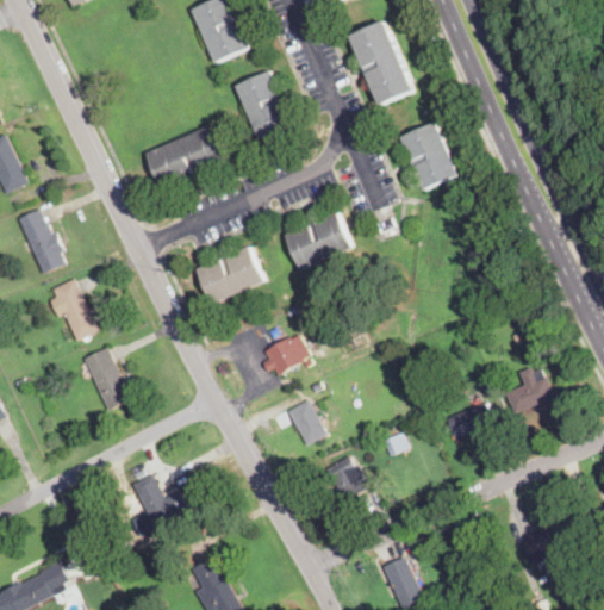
[(213,61),(212,62),(190,10),(210,0),(226,0),(247,47),(213,61)]
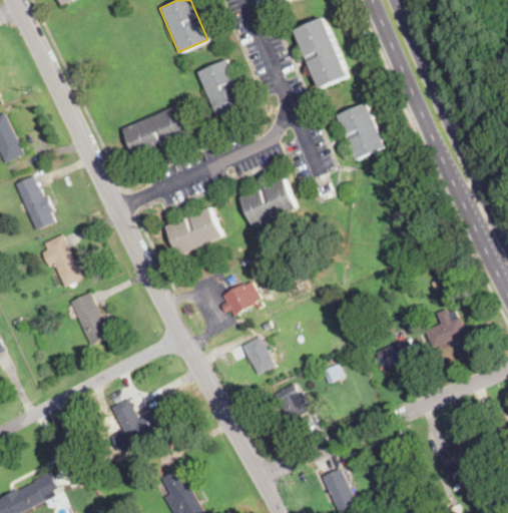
[(338,52),(342,62),(348,75),(319,88),(307,61),(306,61),(304,56),(305,56),(293,30),(322,17),(338,52)]
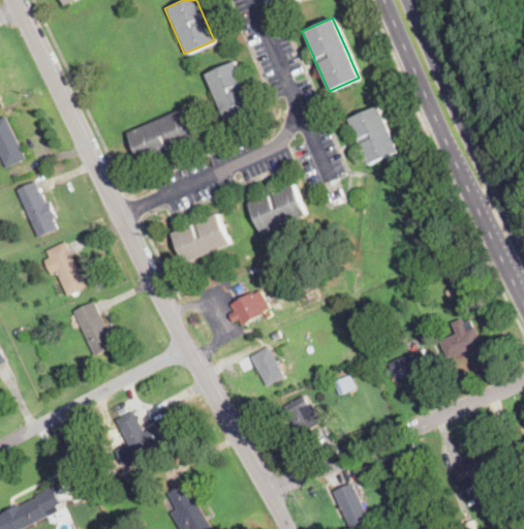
[(252,106),(222,120),(203,73),(208,71),(233,61),(252,106)]
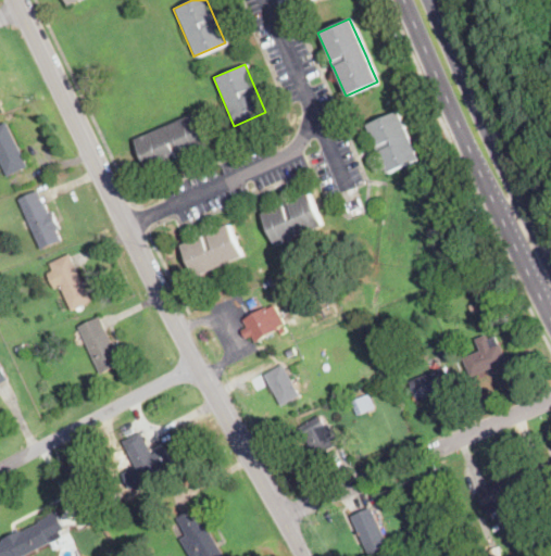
[(410,146),(413,153),(416,159),(384,173),(375,151),(374,152),(372,149),(371,147),(373,146),(363,125),(395,111),(410,146)]
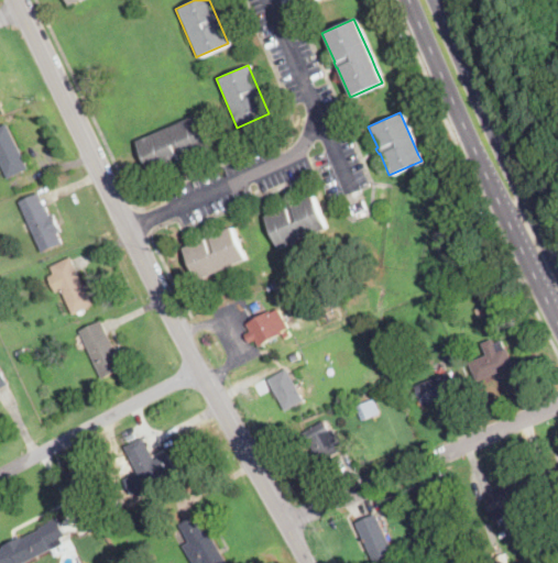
[(182,159),(177,162),(176,162),(175,159),(146,172),(133,141),(172,125),(197,114),(210,145),(181,158),(182,159)]
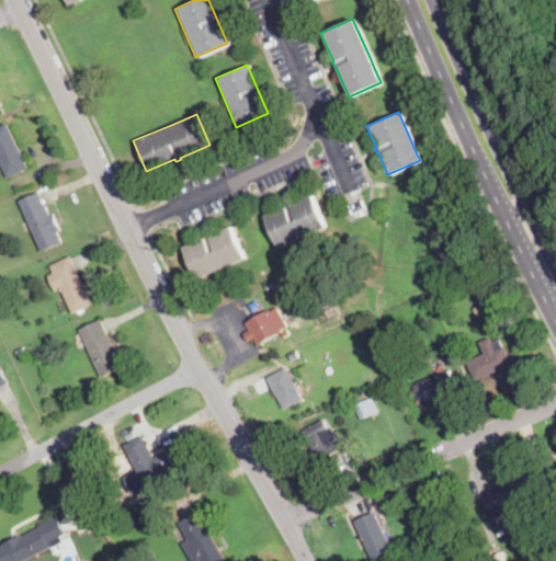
[(15,151),(16,153),(24,168),(3,178),(0,171),(0,124),(2,123),(15,151)]
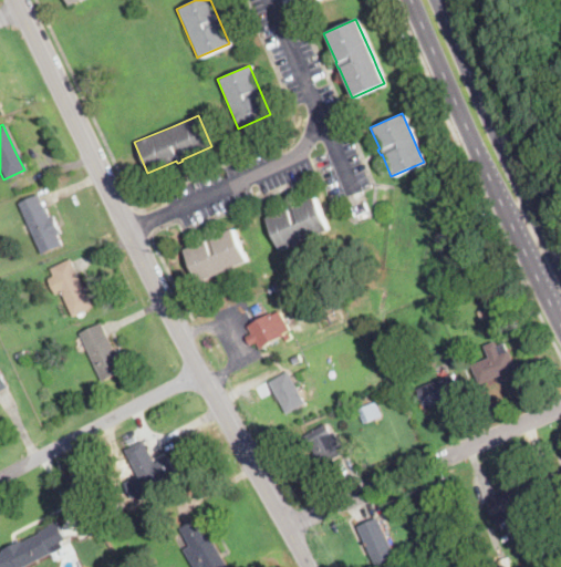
[(39,203),(40,206),(41,206),(47,217),(50,215),(58,232),(54,234),(59,245),(38,254),(14,204),(34,194),(39,203)]
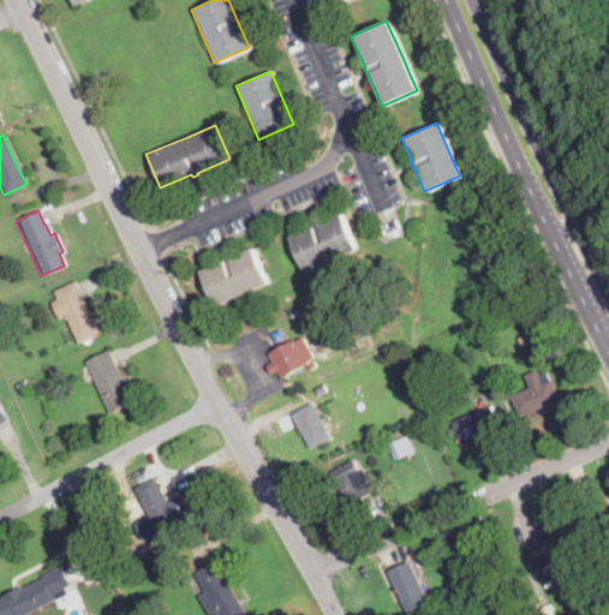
[(342,222),(345,230),(353,249),(300,270),(286,238),(286,237),(309,226),(308,225),(314,222),(315,224),(338,214),(342,222)]
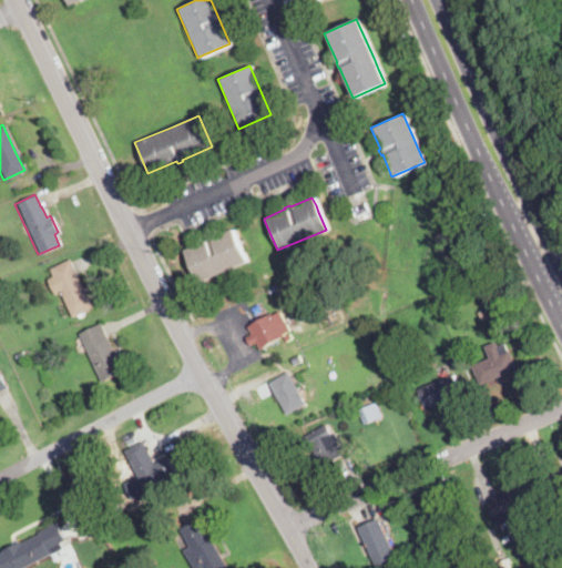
[(231,230),(241,254),(244,261),(195,282),(182,250),(203,241),(202,239),(204,237),(207,236),(208,239),(231,230)]
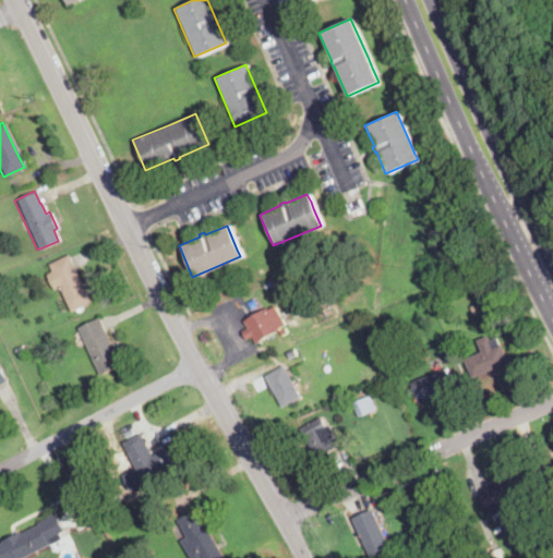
[(73,268),(76,275),(89,301),(69,312),(57,287),(50,290),(43,275),(44,275),(40,268),(45,266),(48,273),(50,271),(46,264),(67,254),(73,268)]
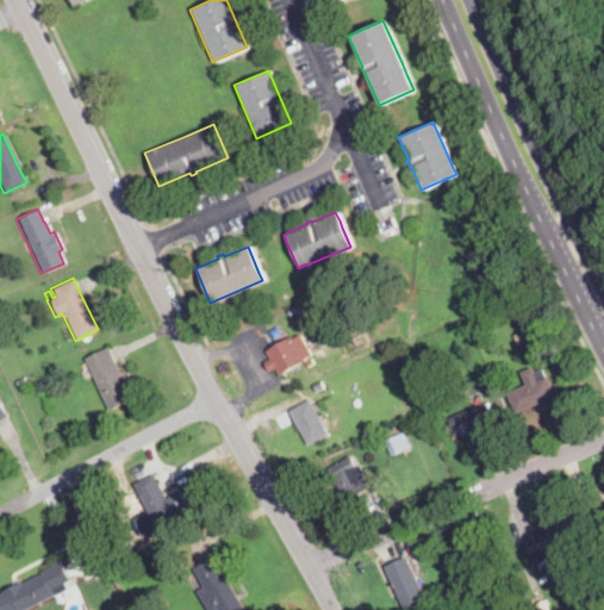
[(293,311),(287,315),(284,307),(291,305),(293,311)]
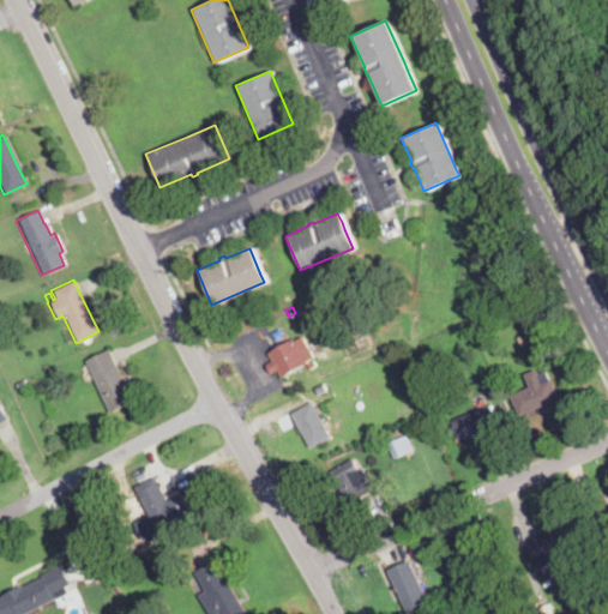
[(518,347),(516,347),(512,338),(518,336),(519,335),(523,344),(518,347)]
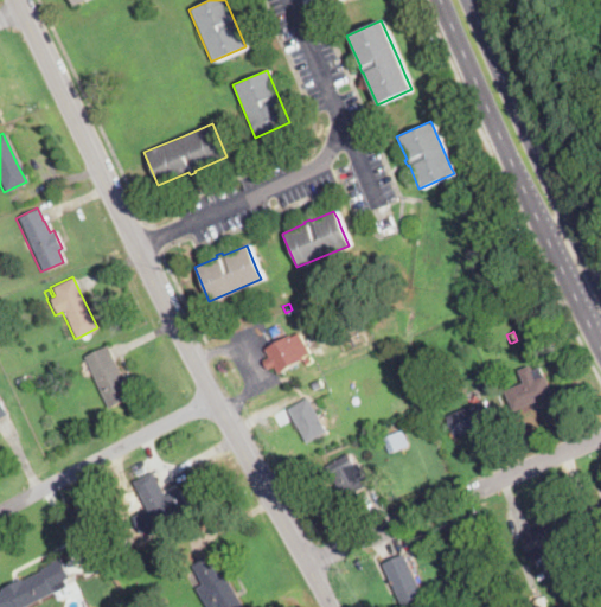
[(296,334),(301,343),(307,353),(300,357),(301,359),(274,374),(270,365),(263,369),(259,359),(264,357),(260,349),(287,333),(288,336),(295,332),(296,334)]
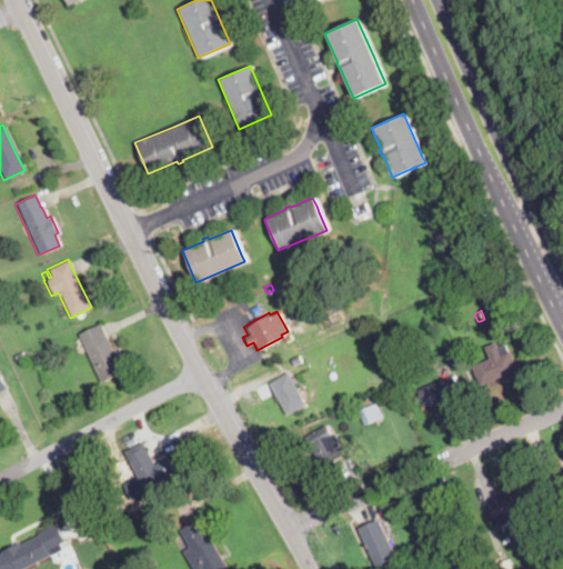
[(101,381),(99,381),(77,335),(98,323),(120,371),(101,381)]
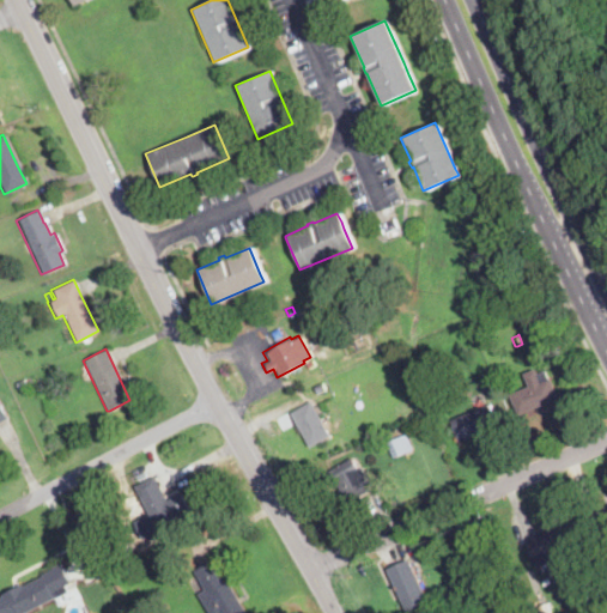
[(534,374),(541,370),(545,378),(546,378),(554,399),(515,416),(507,394),(524,386),(520,374),(532,369),(534,374)]
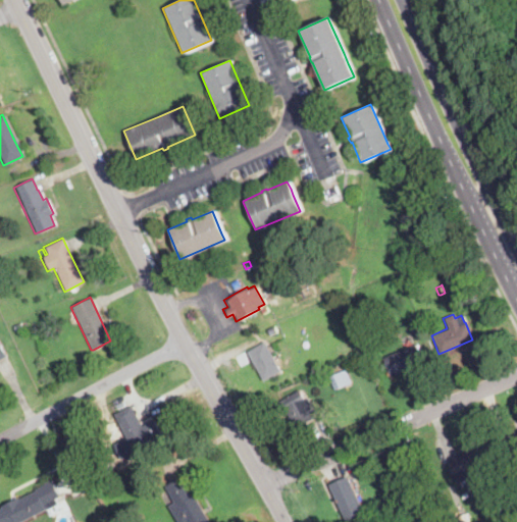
[(16,329),(12,331),(10,326),(17,323),(19,328),(16,329)]
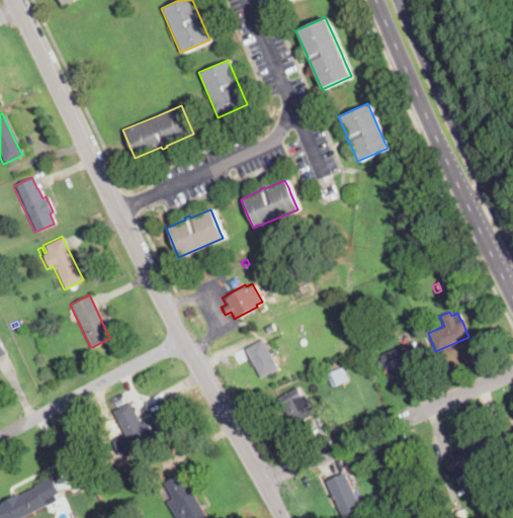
[(272,328),(265,331),(262,326),(269,322),(272,328)]
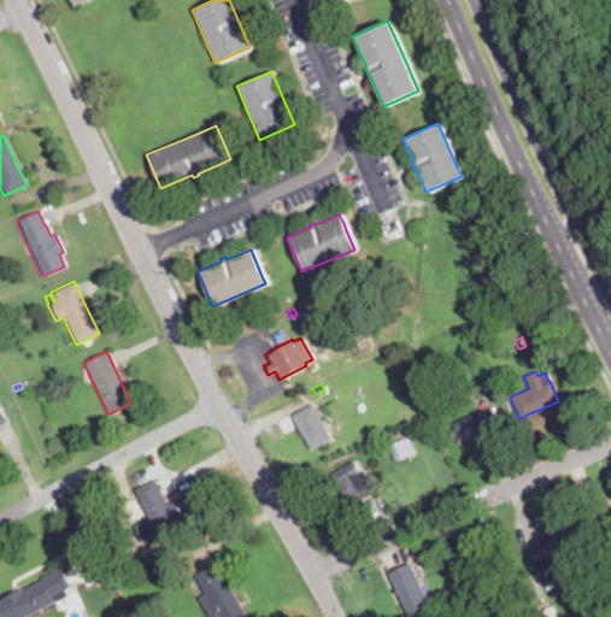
[(323,427),(327,433),(329,438),(309,450),(297,429),(295,430),(288,419),(291,418),(289,416),(310,404),(323,427)]
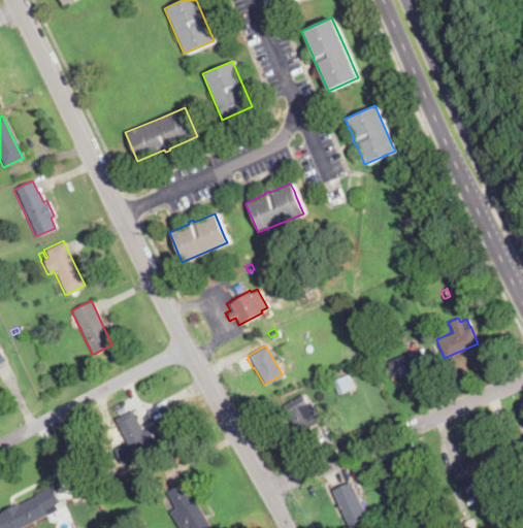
[(406,372),(392,378),(385,362),(418,348),(425,365),(406,372)]
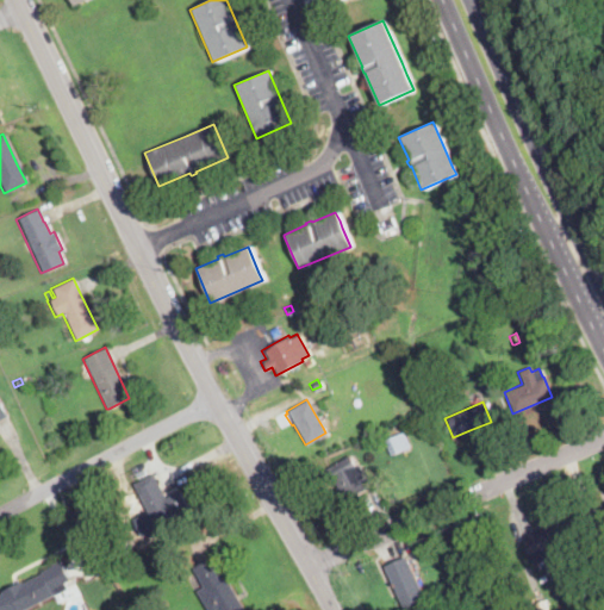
[(388,454),(386,455),(380,441),(398,433),(404,447),(388,454)]
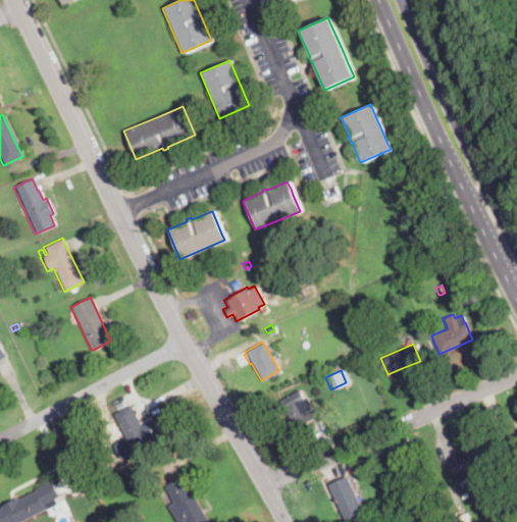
[(304,408),(308,416),(310,419),(293,428),(283,412),(281,413),(276,405),(275,403),(296,390),(302,401),(300,402),(304,408)]
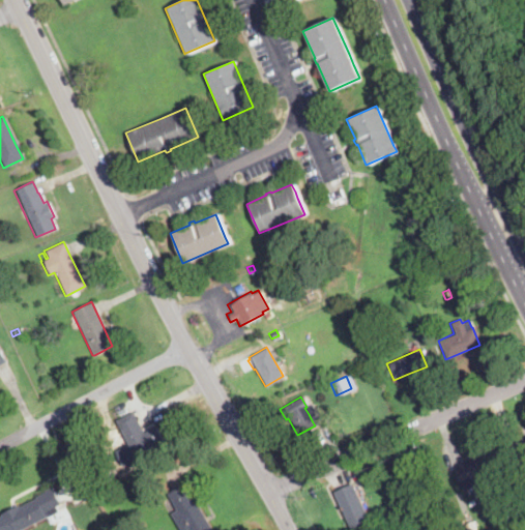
[(140,431),(141,432),(152,427),(162,445),(133,460),(112,420),(129,411),(140,431)]
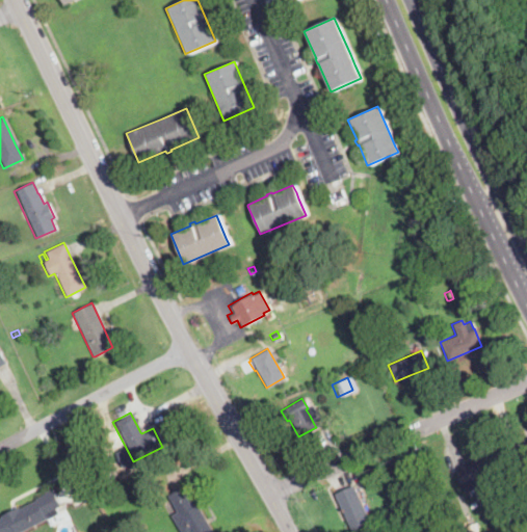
[(526,464),(518,469),(516,470),(506,447),(526,437),(526,464)]
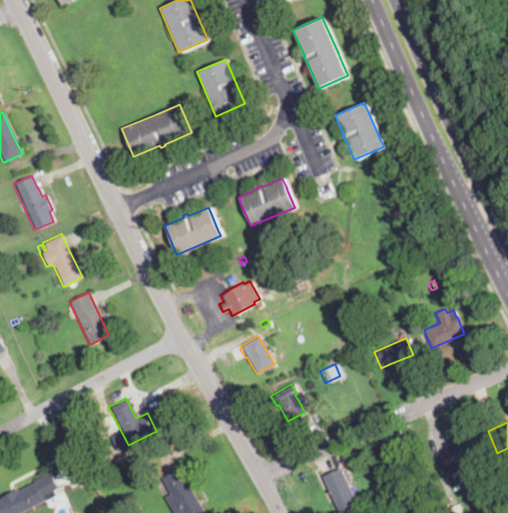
[(447,475),(436,453),(469,439),(476,456),(464,461),(465,464),(460,467),(461,469),(447,475)]
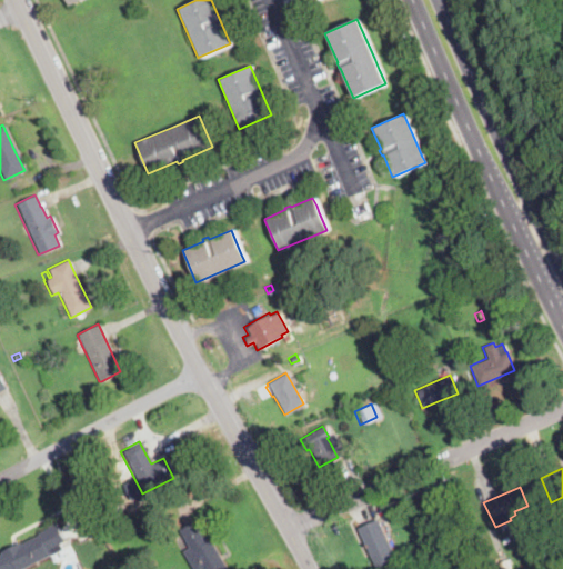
[(388,562),(374,568),(354,529),(368,522),(375,519),(394,559),(388,562)]
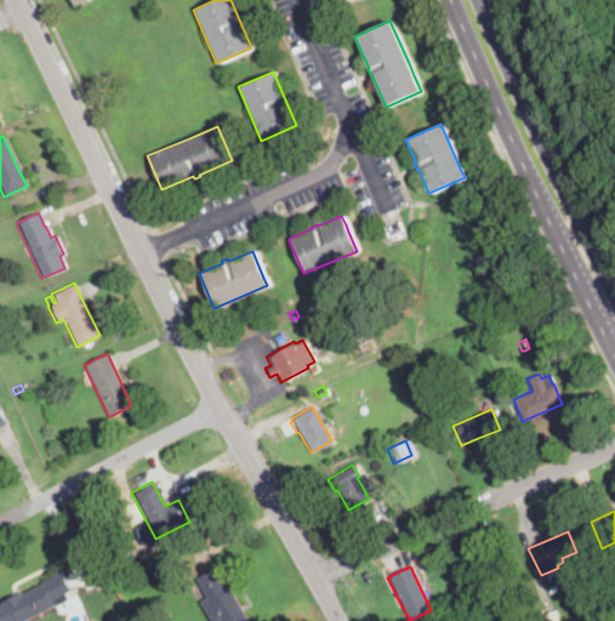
[(221,584),(225,591),(227,590),(245,620),(209,620),(208,619),(198,602),(204,597),(193,580),(211,568),(221,584)]
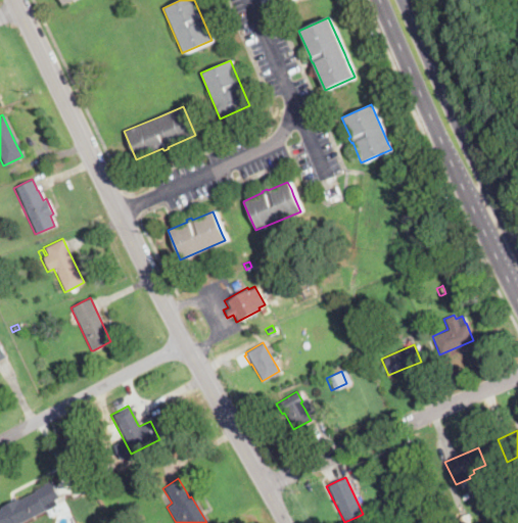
[(55,498),(53,500),(56,505),(19,522),(0,522),(0,509),(0,507),(15,498),(16,500),(33,491),(32,490),(42,485),(41,484),(49,480),(58,497),(55,498)]
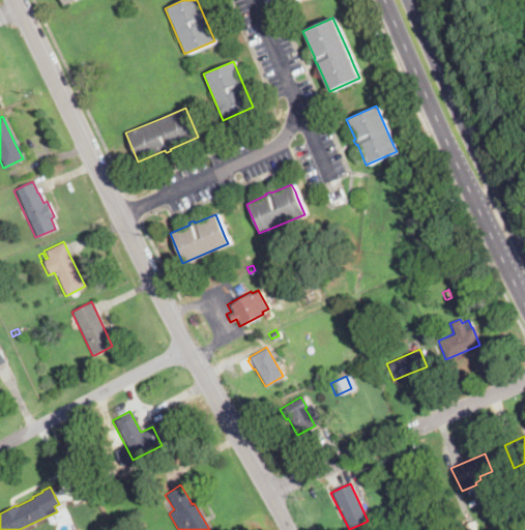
[(382,513),(376,517),(374,511),(380,508),(382,513)]
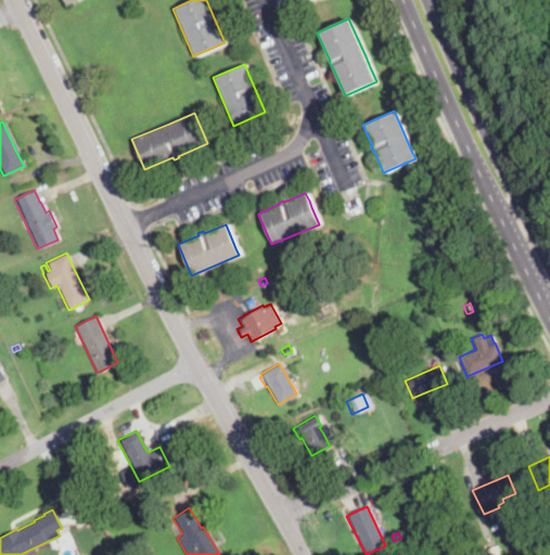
All buildings are outlined.
